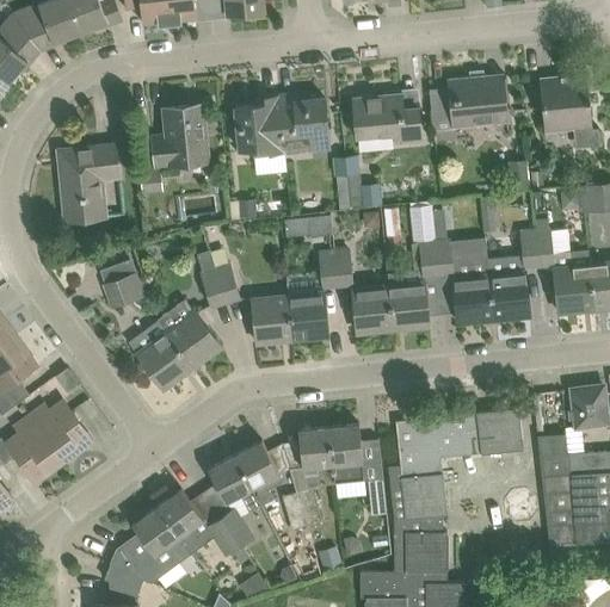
[(65,39),(80,33),(67,0),(51,0),(13,14),(41,53),(66,43),(65,39)]
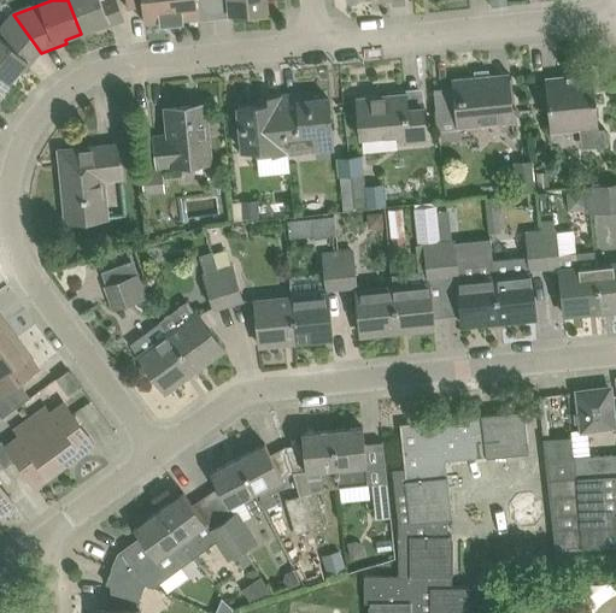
[(68,0),(81,34),(98,28),(99,31),(124,23),(115,0),(107,0),(100,3),(99,0),(68,0)]
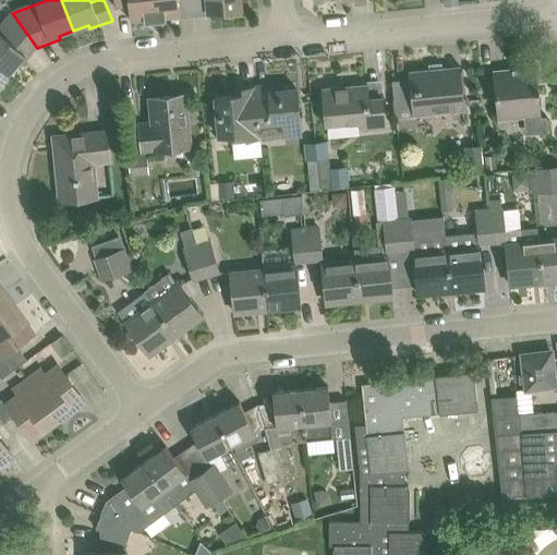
[(112,0),(114,11),(129,9),(130,23),(144,22),(144,24),(155,23),(152,0),(112,0)]
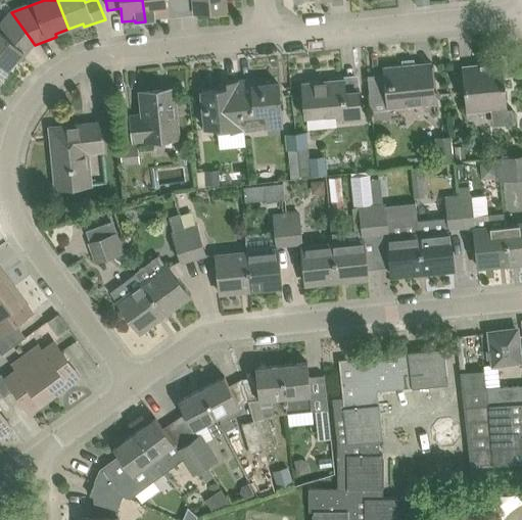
[(142,0),(145,21),(154,20),(154,18),(168,16),(165,0),(142,0)]
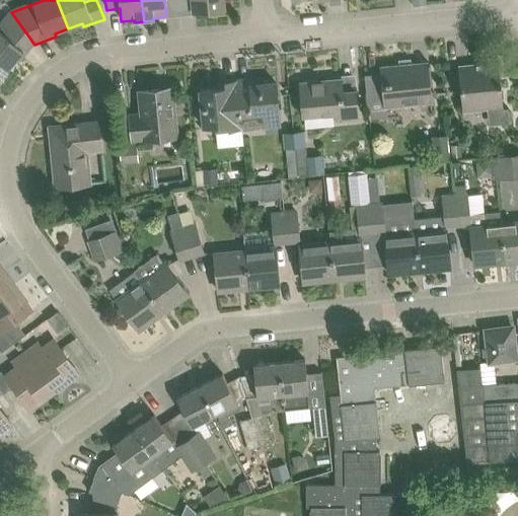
[(220,0),(192,0),(194,13),(222,10),(220,0)]
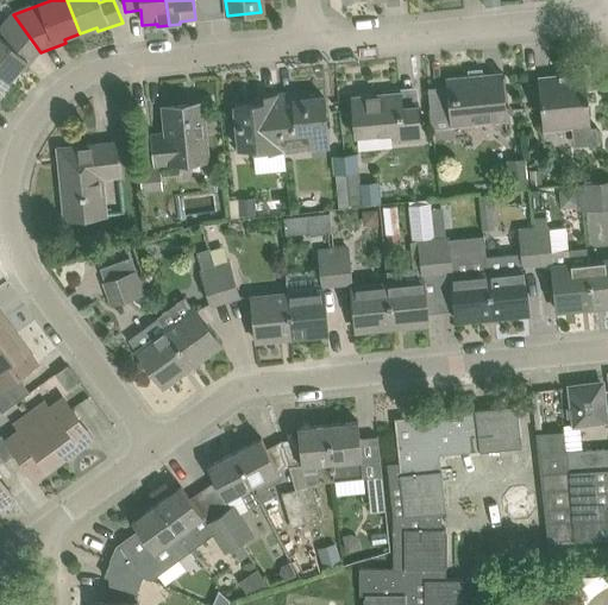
[(13,14),(0,29),(0,76),(8,83),(20,70),(23,73),(41,52),(13,14)]
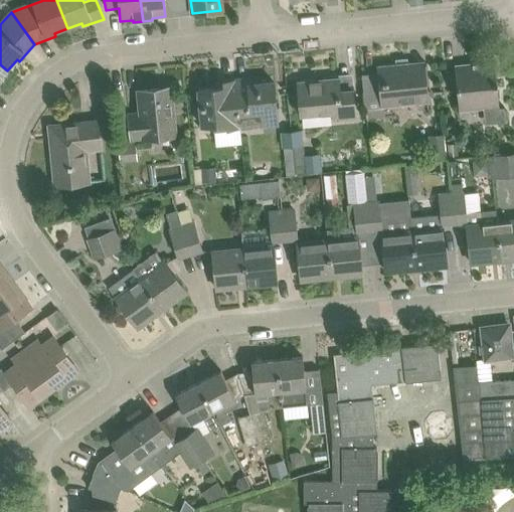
[(427,104),(423,62),(377,67),(381,109),(427,104)]
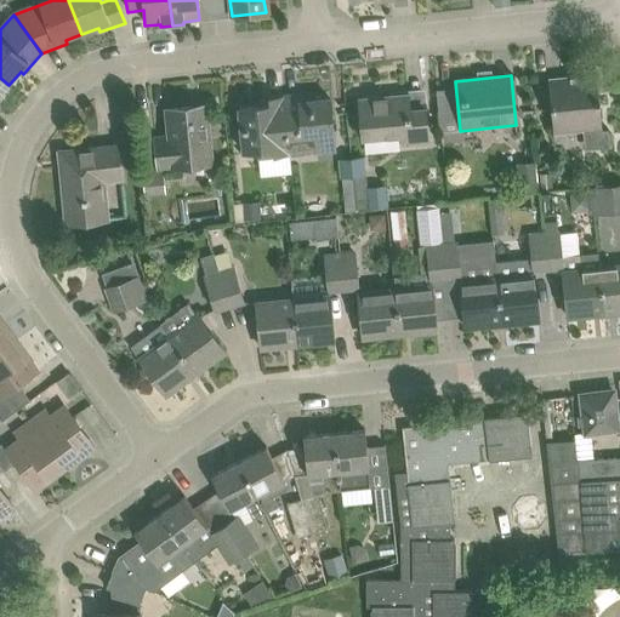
[(547,81),(551,109),(552,123),(553,137),(582,133),(602,131),(596,76),(561,80),(547,81)]
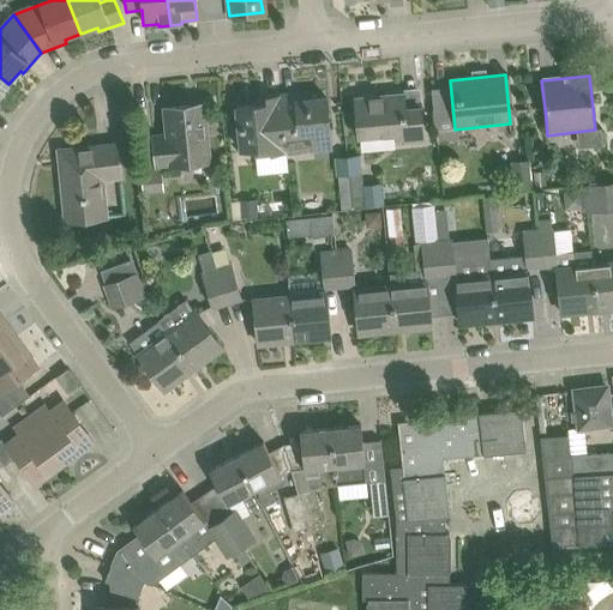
[(286,155),(313,152),(331,150),(326,100),(308,102),(307,95),(281,97),(286,155)]
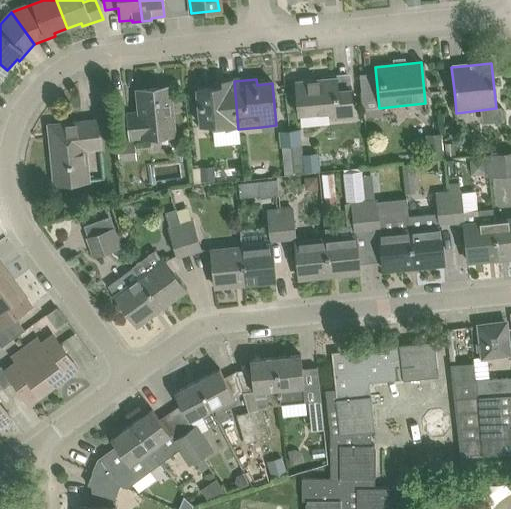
[(353,119),(350,86),(337,87),(336,80),(295,83),(298,117),(330,114),(331,121),(353,119)]
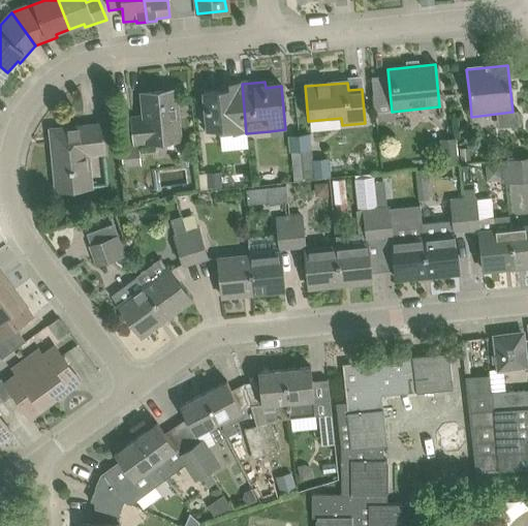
[(246,133),(242,84),(221,86),(222,92),(204,94),(207,131),(219,130),(220,136),(246,133)]
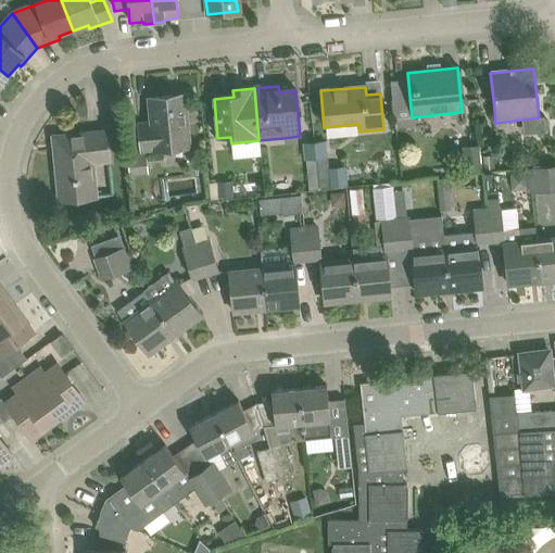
[(189,148),(184,96),(149,99),(152,125),(139,126),(141,152),(154,151),(189,148)]
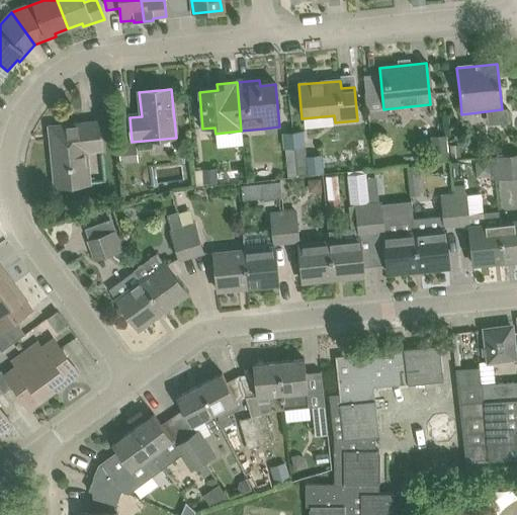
[(97,123),(49,129),(55,188),(86,185),(82,153),(100,152),(97,123)]
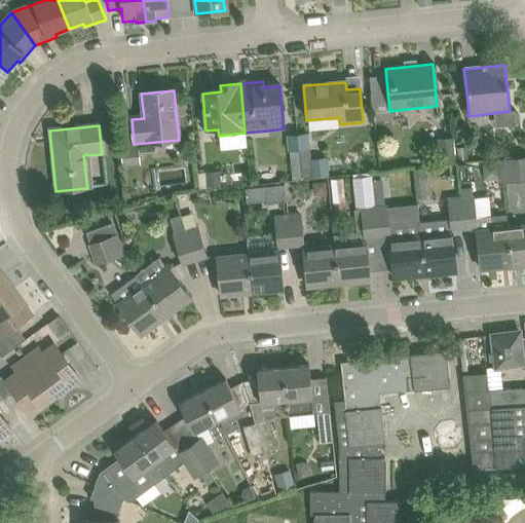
[(302,180),(297,136),(286,137),(287,153),(289,153),(291,181),(302,180)]
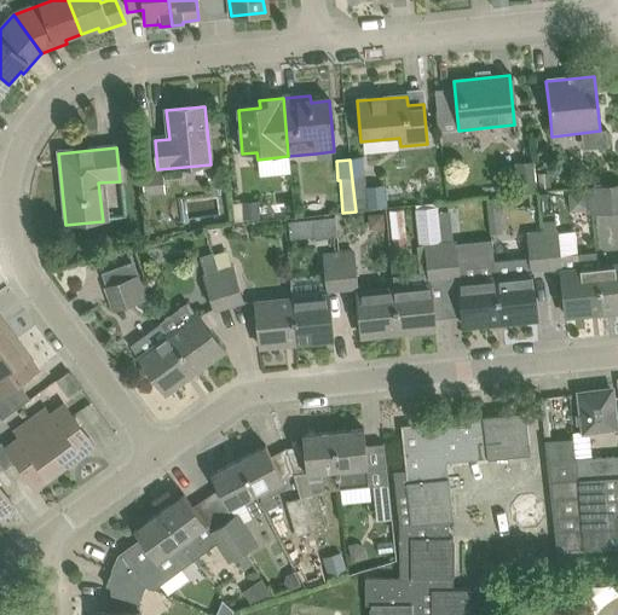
[(356,212),(380,210),(386,209),(383,187),(364,190),(363,160),(350,160),(356,212)]
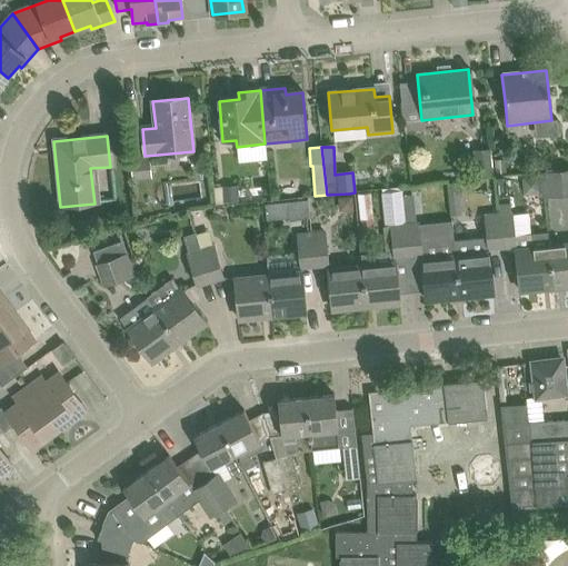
[(489,150),(479,151),(480,167),(474,168),(469,168),(470,178),(492,176),(489,150)]
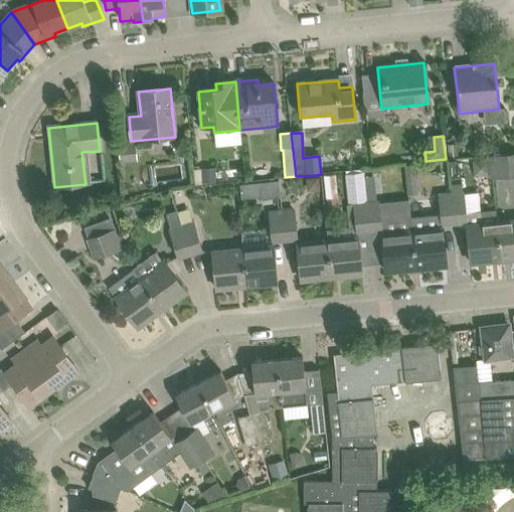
[(120,165),(137,163),(136,144),(118,146),(120,165)]
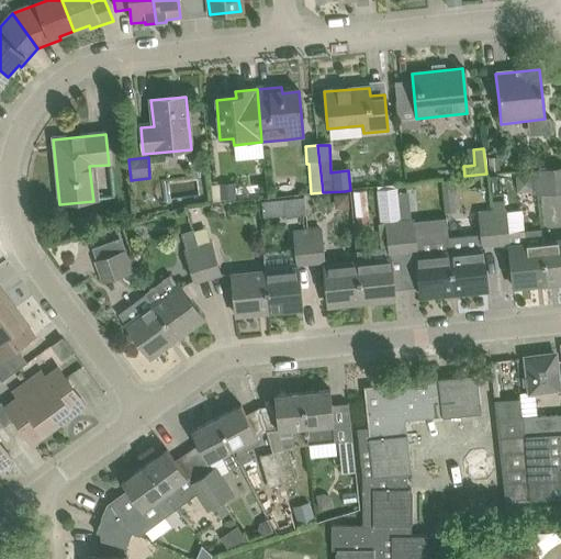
[(487,159),(489,174),(500,172),(498,158),(487,159)]
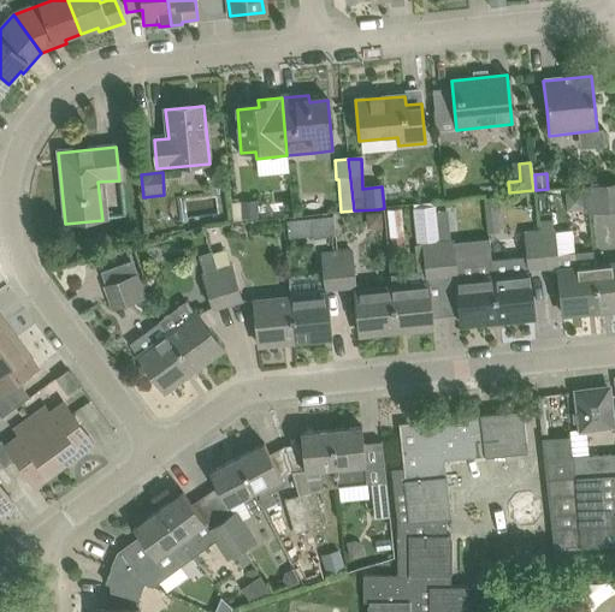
[(614,186),(585,190),(589,214),(614,211),(614,186)]
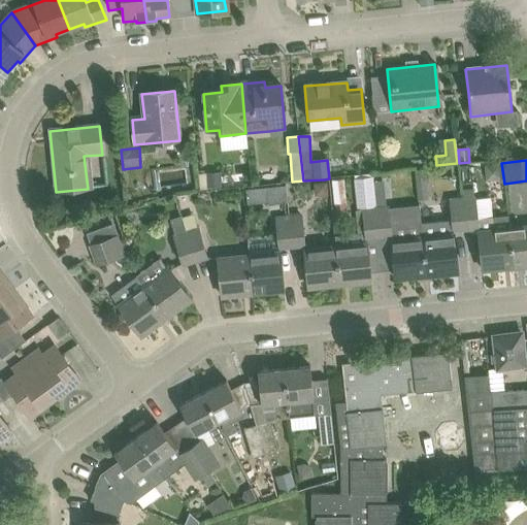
[(418,187),(416,188),(417,201),(428,200),(425,171),(416,172),(418,187)]
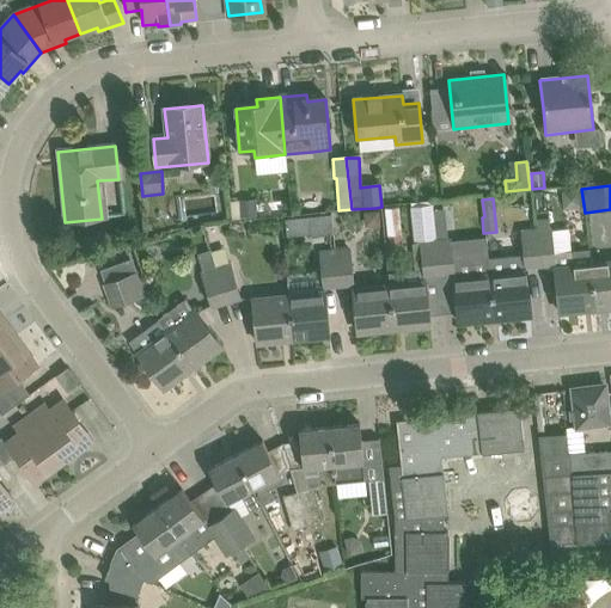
[(255,201),(238,203),(240,219),(256,217),(255,201)]
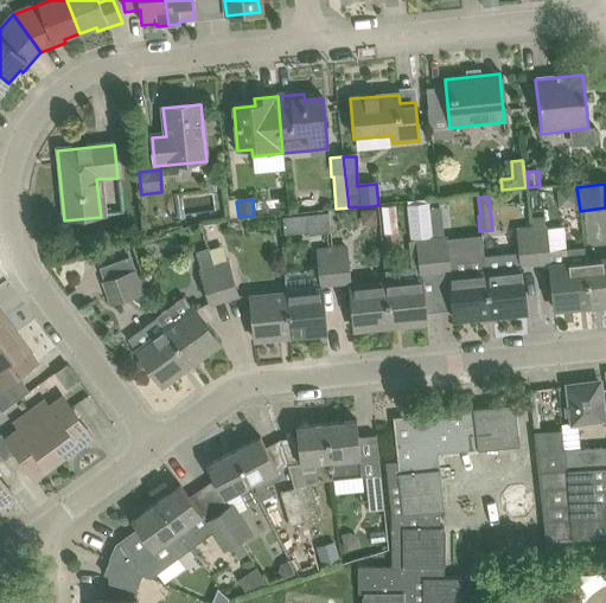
[(383,237),(397,235),(395,207),(381,209),(383,237)]
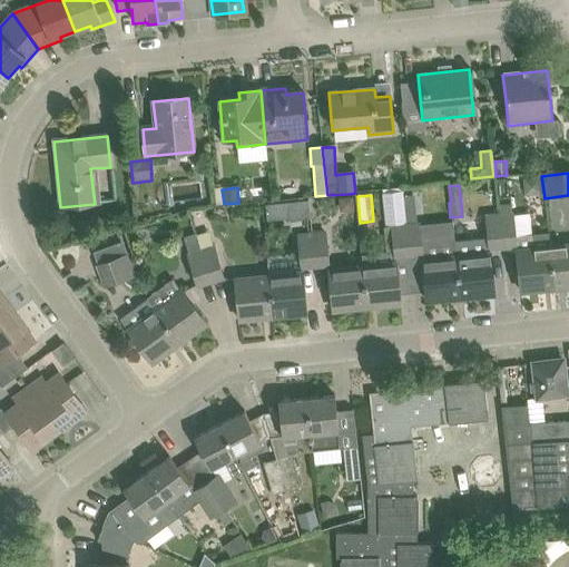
[(352,198),(339,199),(340,214),(353,214),(352,198)]
